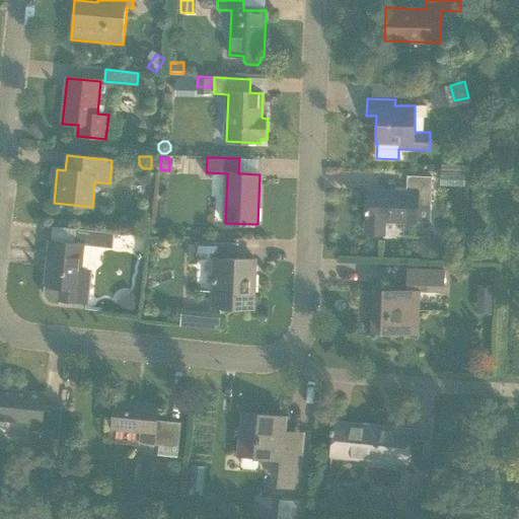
[(367,191),(366,234),(383,234),(384,220),(418,221),(418,205),(431,206),(432,176),(406,175),(406,192),(367,191)]
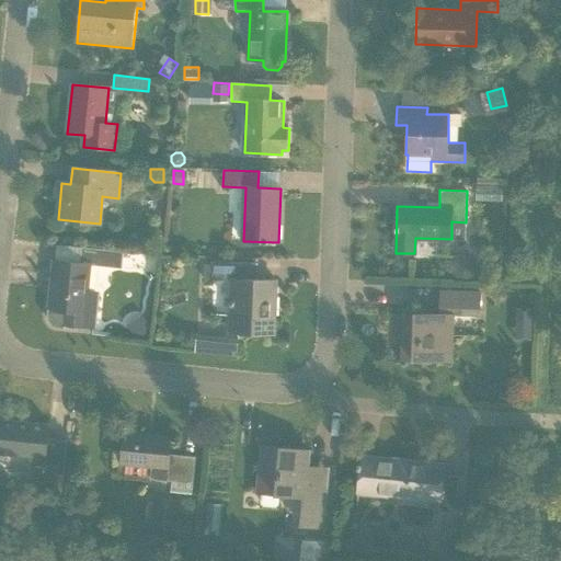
[(113,267),(121,267),(122,253),(82,250),(81,263),(54,261),(48,316),(49,321),(53,324),(58,327),(64,328),(64,324),(94,328),(98,328),(101,292),(90,290),(92,265),(113,267)]
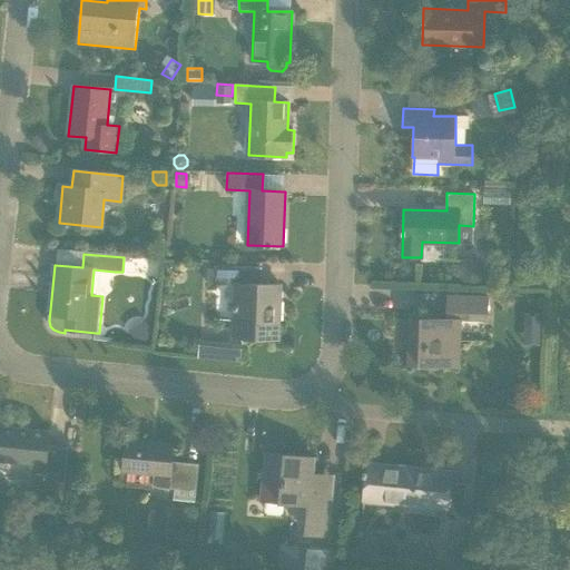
[(464,263),(463,281),(481,282),(482,264),(464,263)]
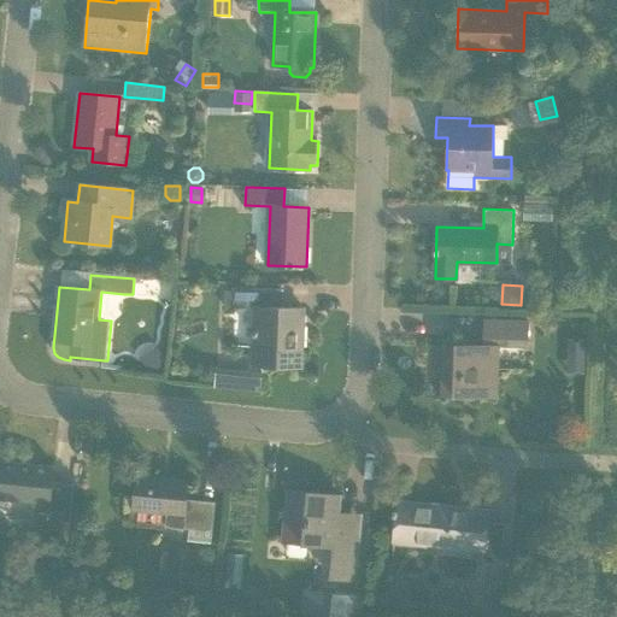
[(253,365),(303,368),(305,309),(281,307),(281,291),(234,289),(234,291),(225,291),(225,306),(234,306),(234,307),(254,309),(253,365)]
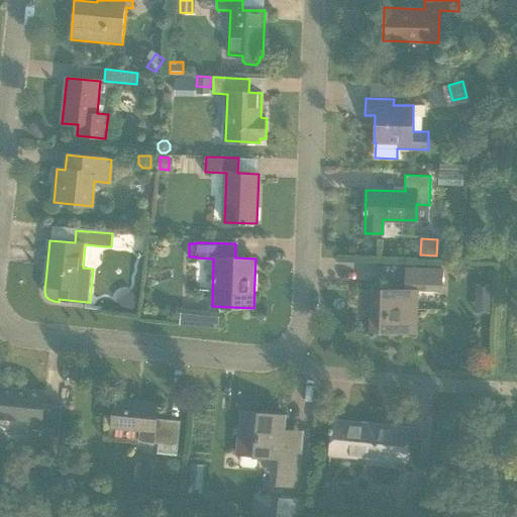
[(371,289),(370,331),(415,332),(416,291),(424,291),(424,284),(440,285),(441,270),(405,268),(404,291),(371,289)]
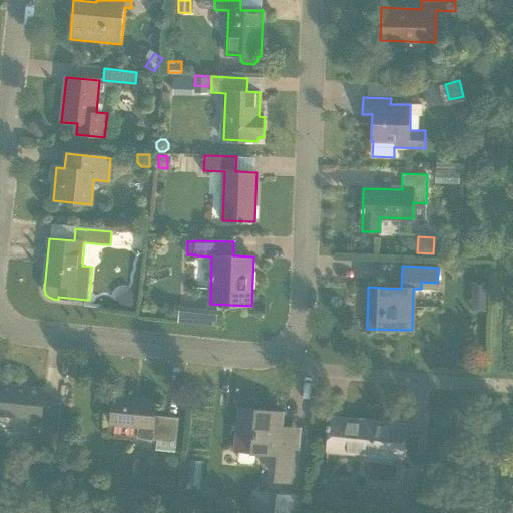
[(486,282),(472,282),(472,296),(486,296),(486,282)]
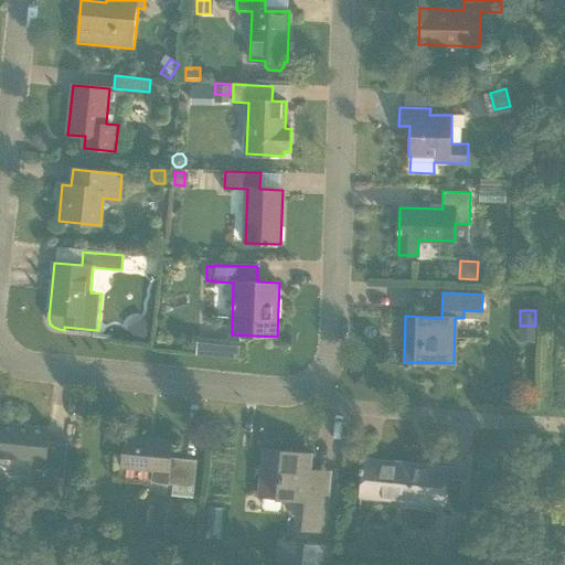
[(144,319),(129,330),(138,340),(151,330),(144,319)]
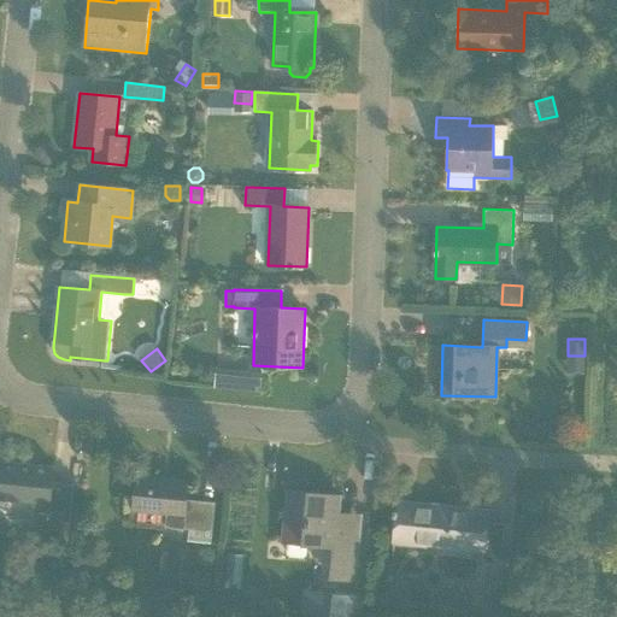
[(198,369),(198,383),(246,385),(247,371),(198,369)]
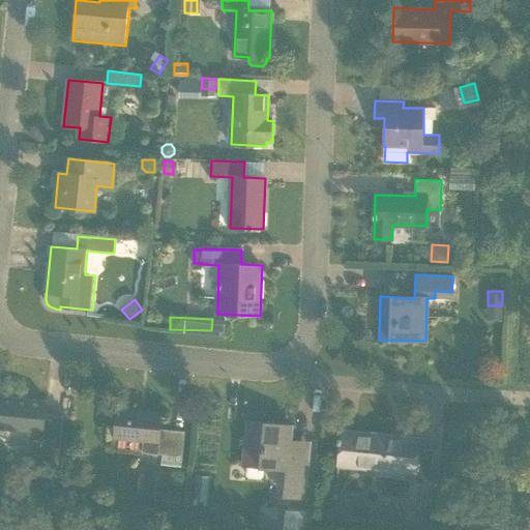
[(489,378),(489,373),(490,363),(473,362),(472,372),(472,377),(489,378)]
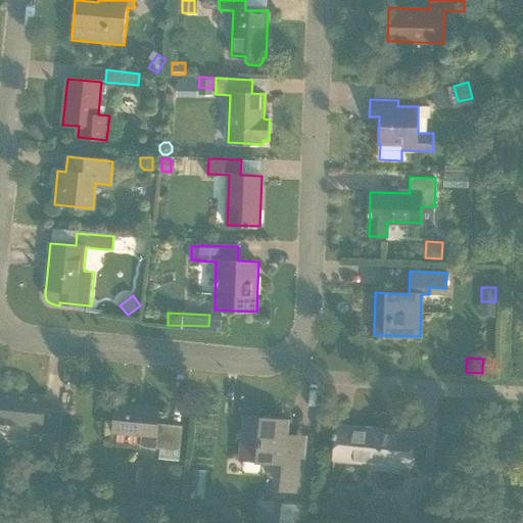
[(0,391),(0,422),(30,425),(29,433),(42,435),(40,456),(58,457),(62,411),(45,410),(46,396),(0,391)]
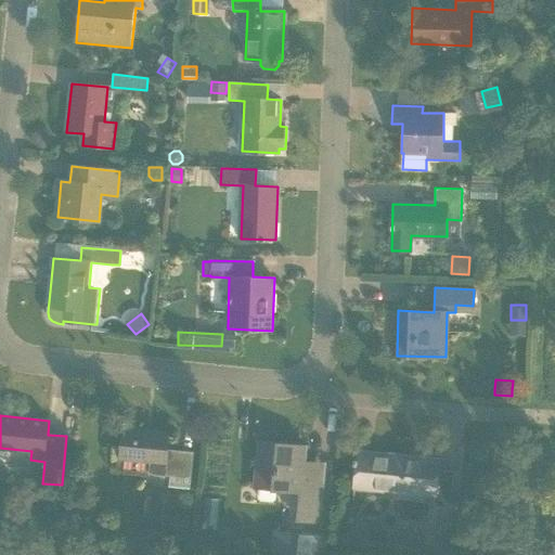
[(150,474),(191,478),(194,452),(168,450),(169,433),(124,428),(121,460),(151,462),(150,474)]
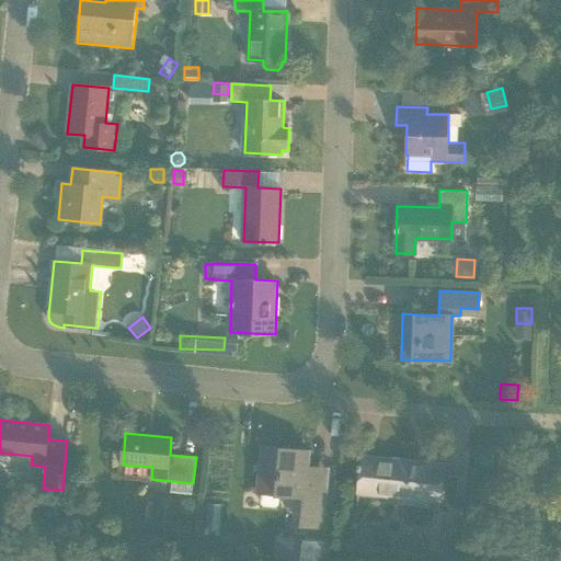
[(300,525),(322,527),(327,482),(307,480),(310,450),(264,446),(259,492),(262,493),(262,503),(264,506),(275,507),(279,504),(281,495),(304,497),(300,525)]
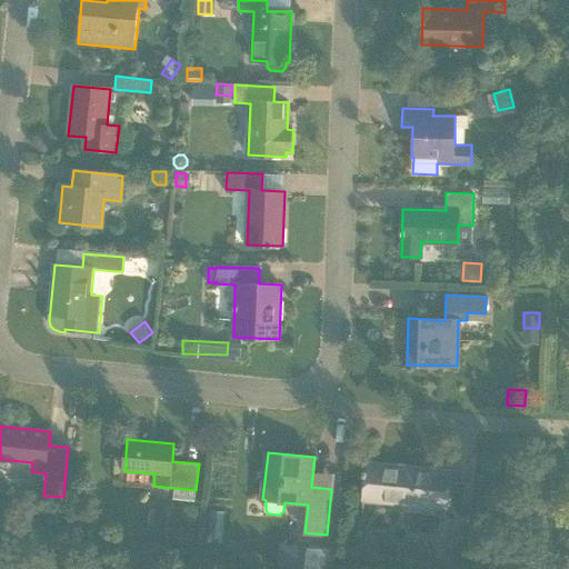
[(451,471),(400,466),(366,462),(361,501),(396,505),(447,509),(447,519),(462,520),(467,485),(450,482),(451,471)]
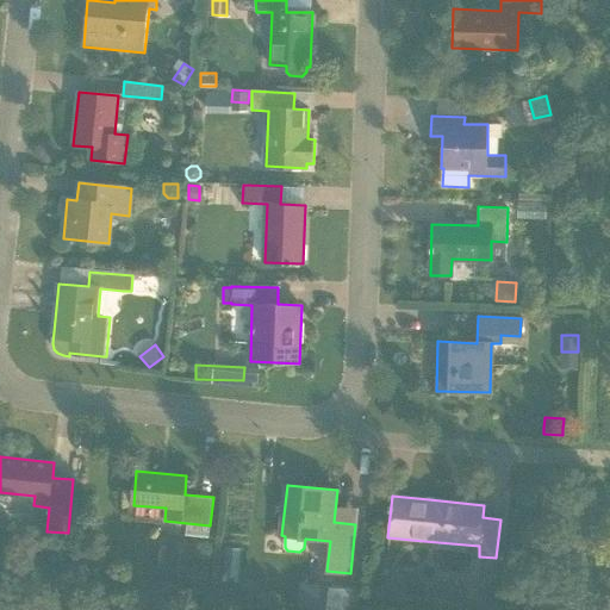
[(49,565),(48,579),(63,582),(64,566),(49,565)]
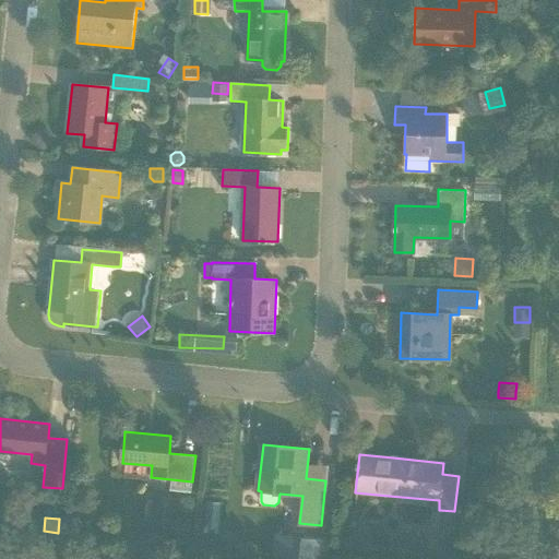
[(299,537),(297,558),(307,558),(326,558),(329,539),(299,537)]
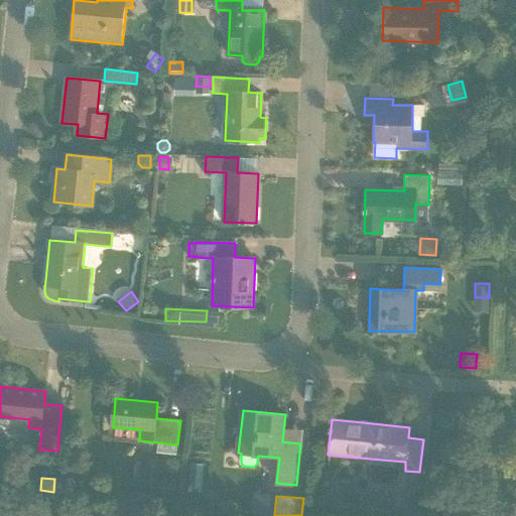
[(453,515),(468,515),(470,502),(455,501),(453,515)]
